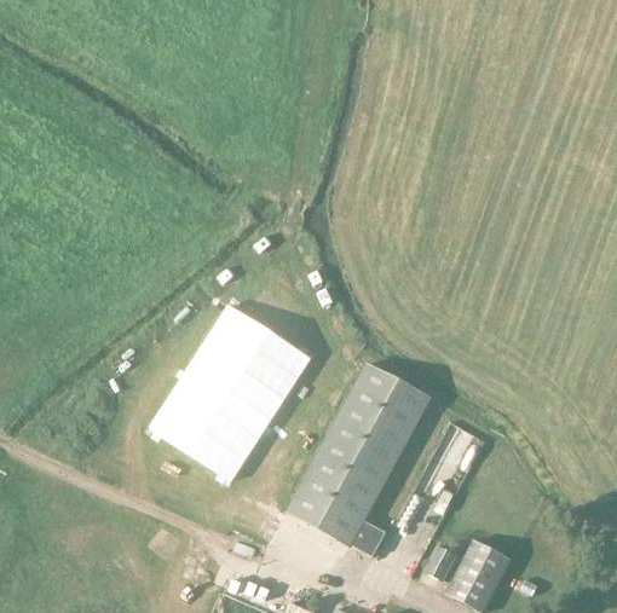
[(284,510),(350,545),(351,543),(373,554),(386,530),(364,519),(431,397),(365,362),(284,510)]
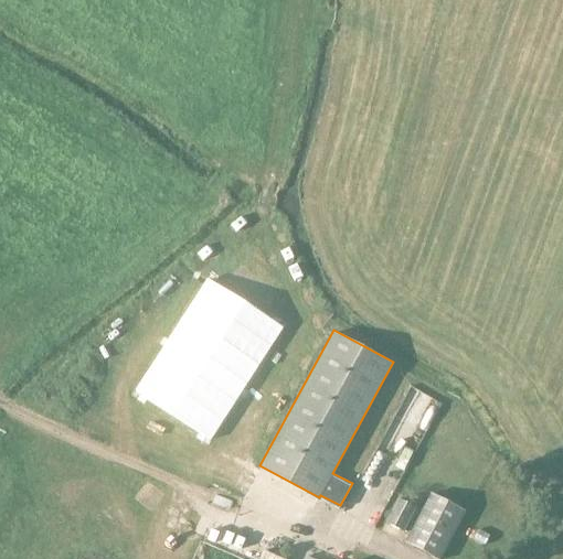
[(407,460),(437,396),(405,382),(347,509),(360,516),(375,483),(386,487),(401,457),(407,460)]
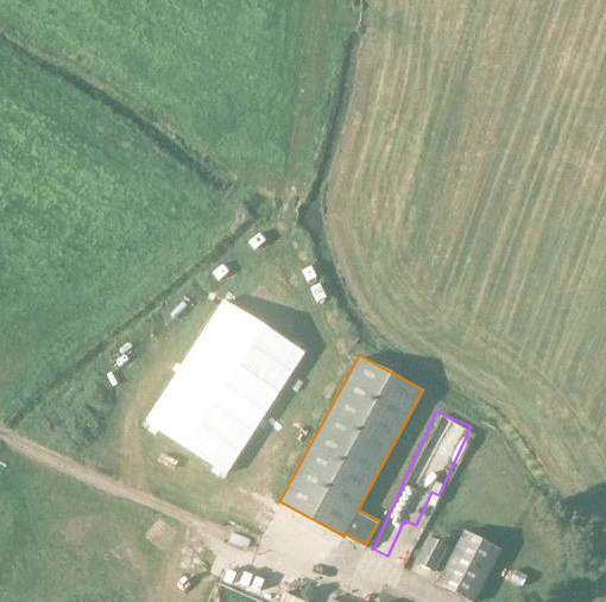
[(437,581),(474,601),(502,549),(465,528),(437,581)]
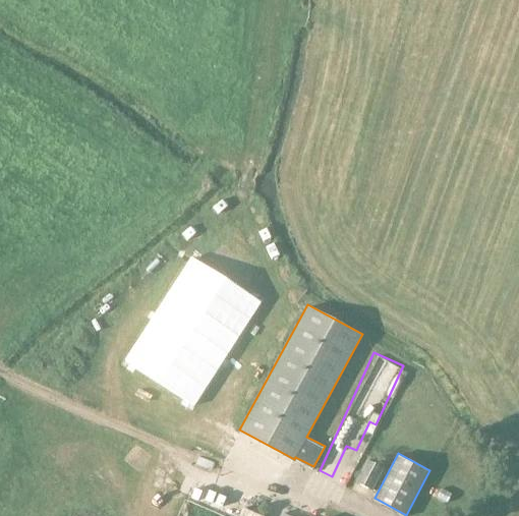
[(384,466),(368,458),(366,458),(356,480),(372,489),(384,466)]
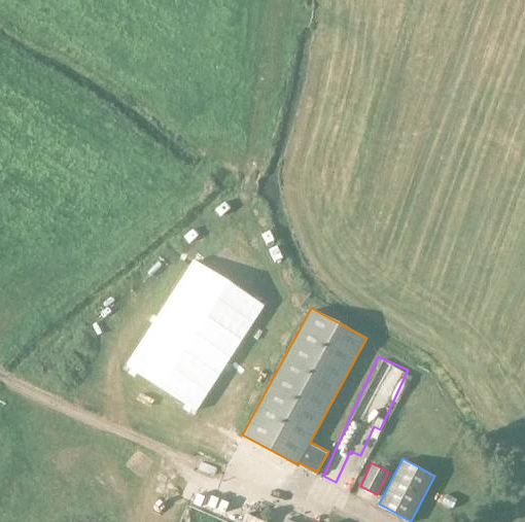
[(180,521),(239,521),(186,503),(180,521)]
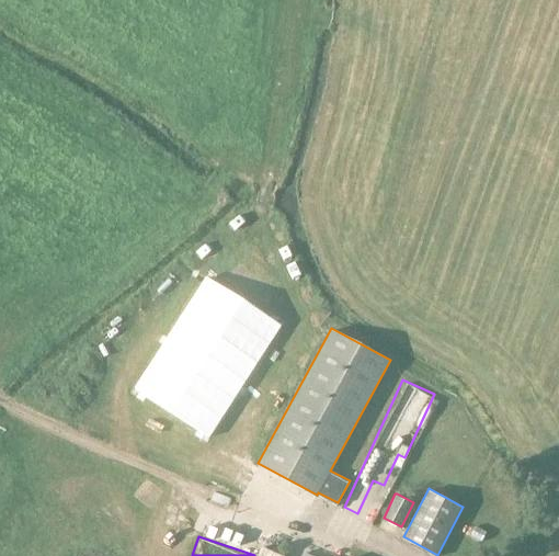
[(355,555),(351,554),(350,555),(348,555),(338,552),(335,555),(331,555),(307,545),(301,555),(355,555)]
